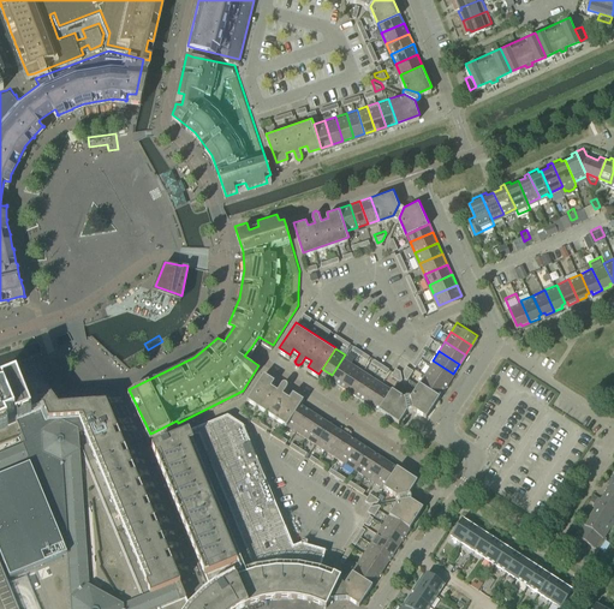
[(355,360),(345,354),(332,375),(340,381),(355,360)]
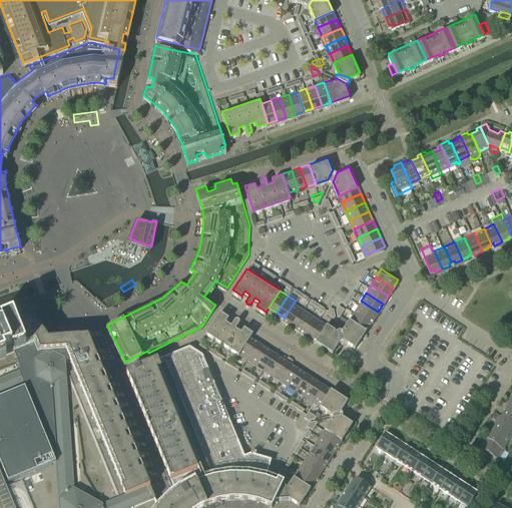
[(303,306),(296,301),(284,318),(292,324),(303,306)]
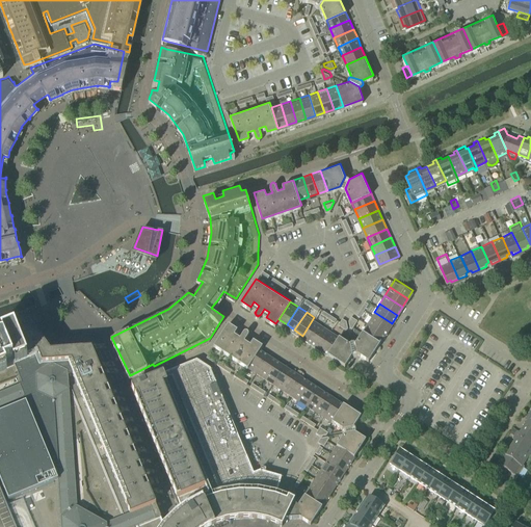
[(392,323),(374,312),(368,320),(386,332),(392,323)]
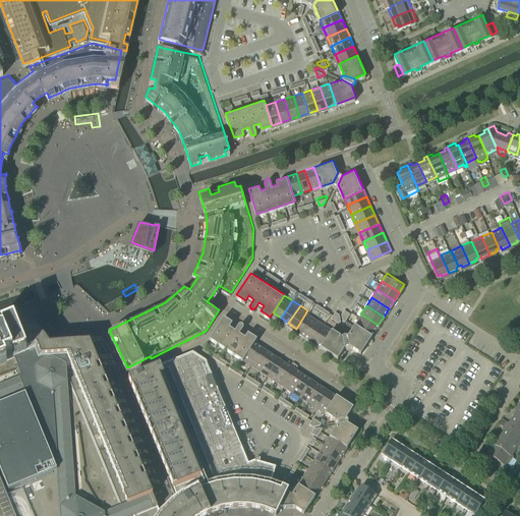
[(345,319),(351,310),(344,306),(342,310),(343,318),(345,319)]
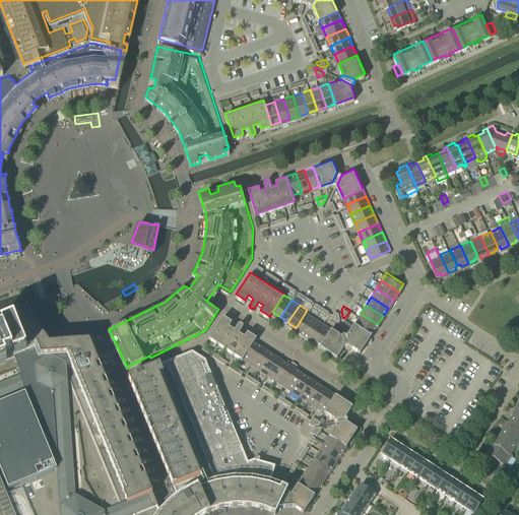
[(340,317),(339,310),(335,308),(331,314),(339,319),(340,317)]
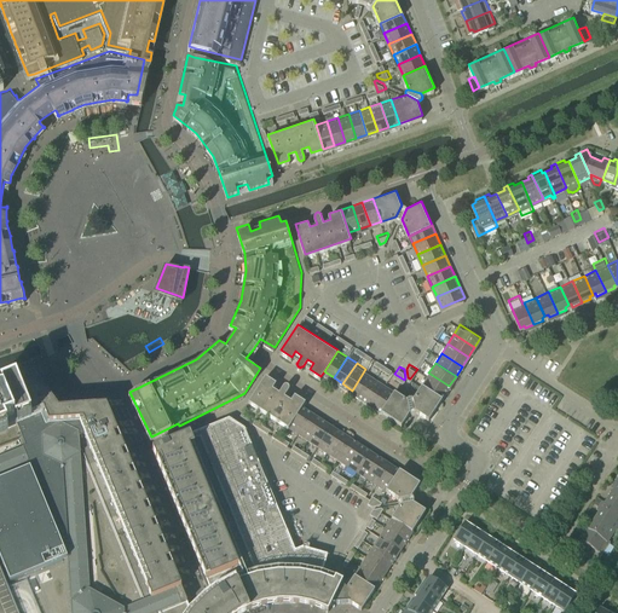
[(375,376),(365,369),(352,391),(362,397),(375,376)]
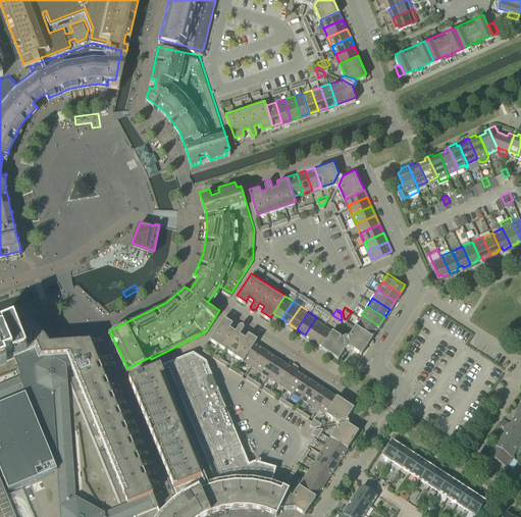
[(211,334),(210,337),(244,358),(256,340),(258,337),(249,330),(246,334),(241,331),(242,329),(244,326),(245,325),(245,324),(245,323),(244,323),(244,322),(243,322),(243,321),(242,321),(241,321),(241,322),(240,322),(239,323),(238,326),(236,328),(230,325),(233,320),(224,314),(211,334)]
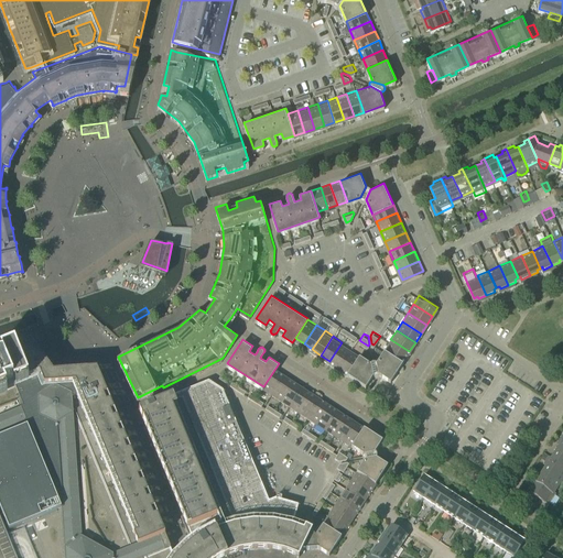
[(409,351),(390,339),(385,348),(403,360),(409,351)]
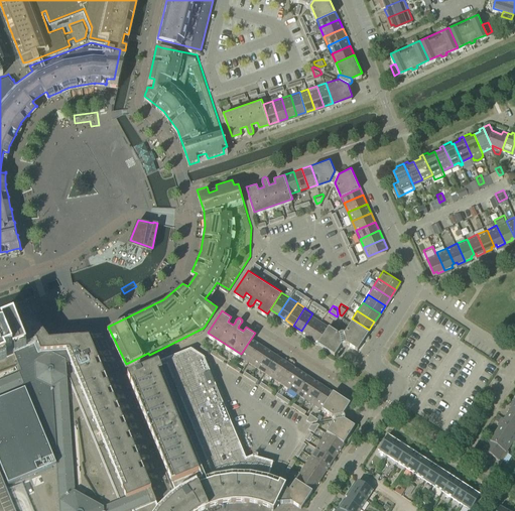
[(0,510),(161,510),(144,467),(117,401),(90,336),(49,339),(31,313),(0,327),(0,510)]
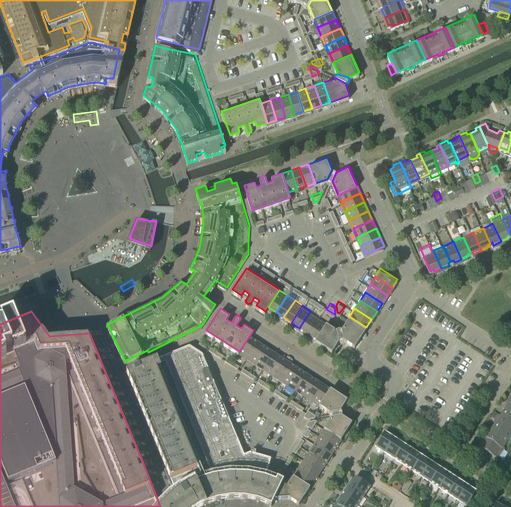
[(318,316),(310,311),(299,328),(307,333),(318,316)]
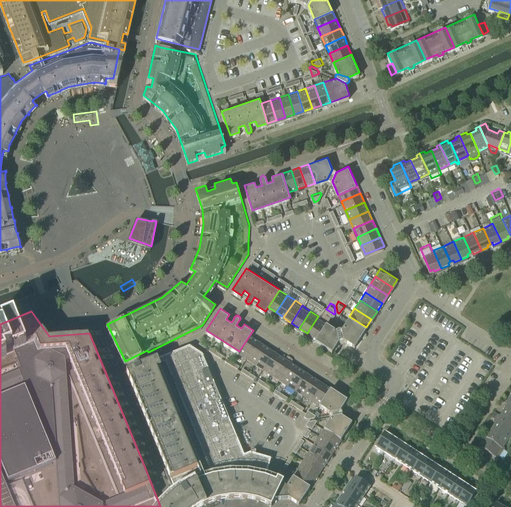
[(326,321),(318,316),(307,333),(315,338),(326,321)]
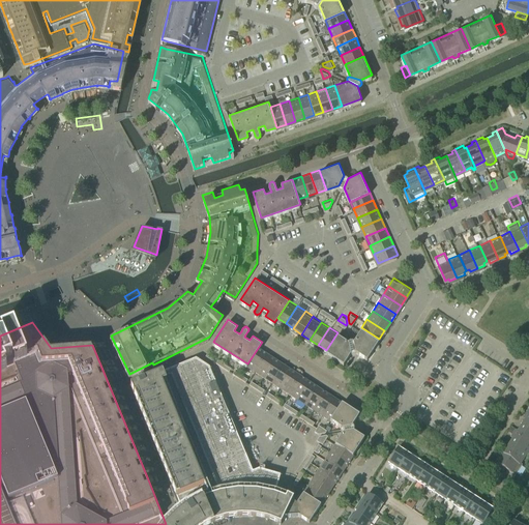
[(361,327),(354,339),(356,349),(368,356),(379,339),(361,327)]
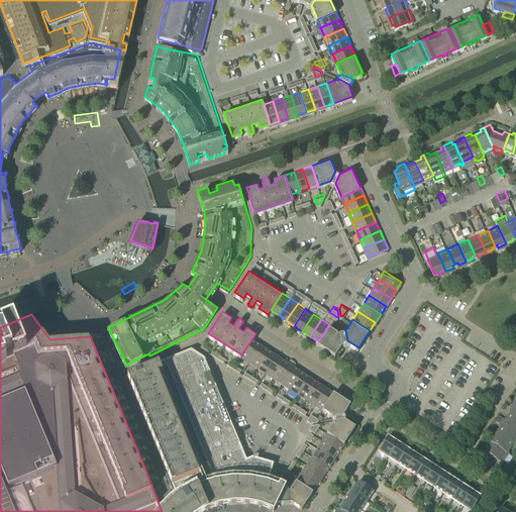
[(340,331),(329,324),(318,341),(335,352),(342,341),(340,331)]
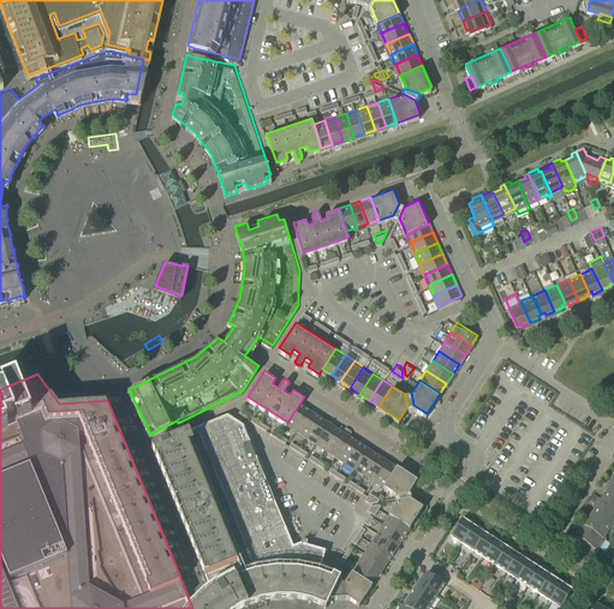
[(297,428),(311,407),(302,400),(287,422),(297,428)]
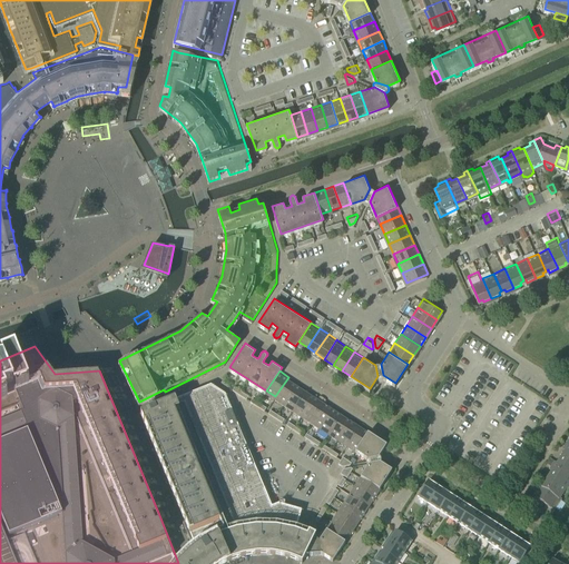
[(284,402),(297,383),(288,377),(275,396),(284,402)]
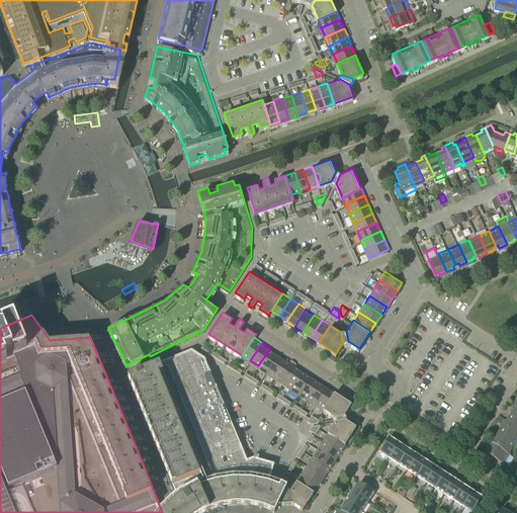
[(192,346),(128,372),(138,395),(186,512),(194,512),(196,511),(204,507),(208,505),(221,501),(228,500),(249,499),(263,502),(266,503),(275,508),(285,487),(287,484),(286,484),(281,481),(270,476),(274,460),(254,454),(251,455),(247,456),(207,360),(205,354),(192,346)]
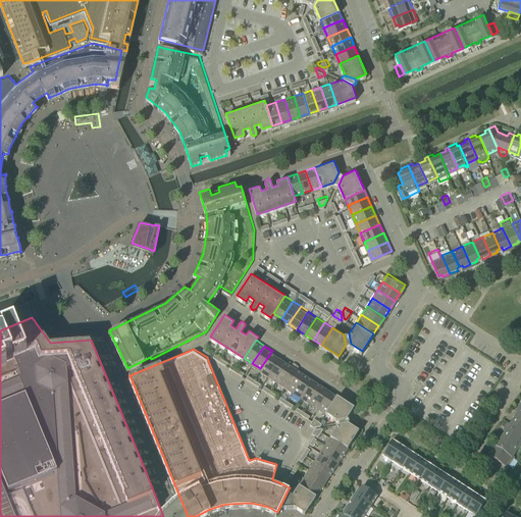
[(268,374),(280,356),(272,351),(260,368),(268,374)]
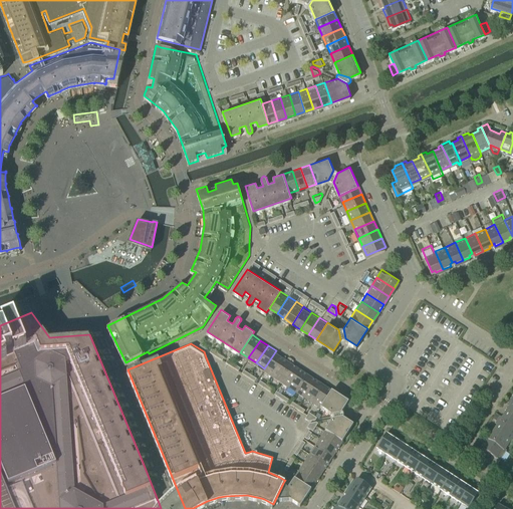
[(272,373),(284,355),(276,350),(264,368),(272,373)]
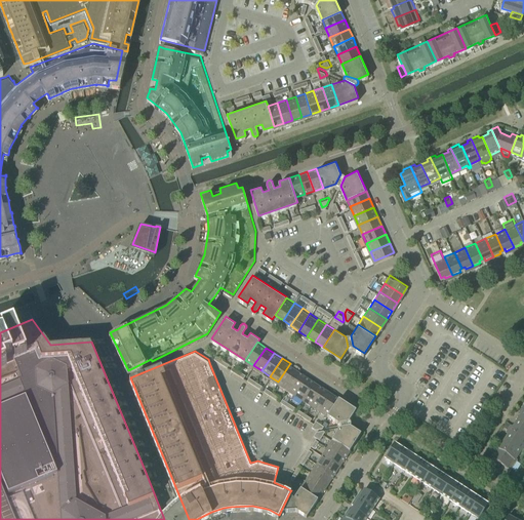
[(286,387),(298,368),(290,363),(278,382),(286,387)]
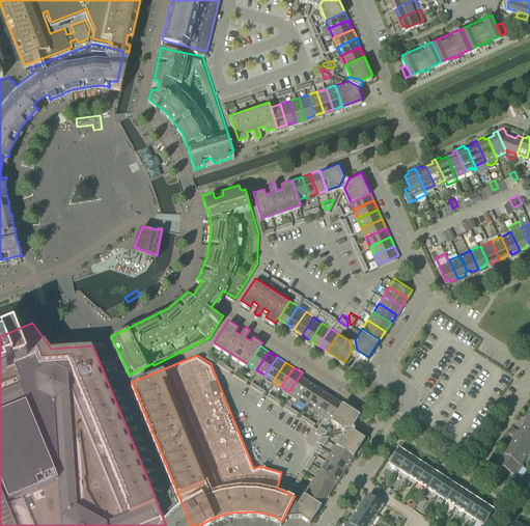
[(298,396),(310,379),(302,372),(289,391),(298,396)]
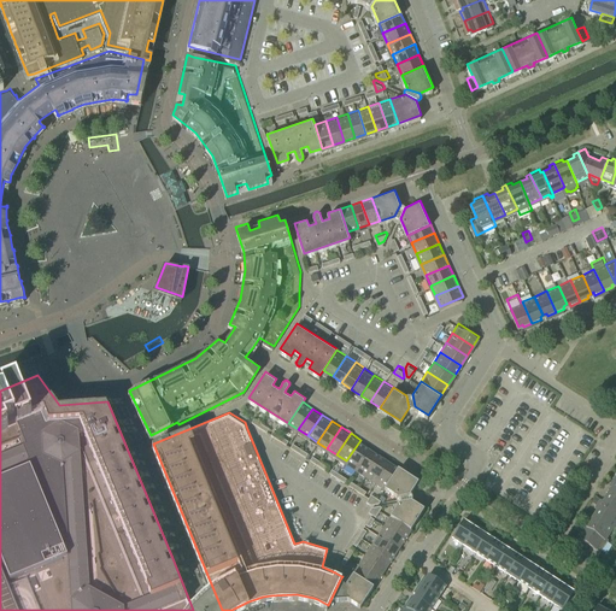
[(356,466),(370,446),(361,440),(346,460),(356,466)]
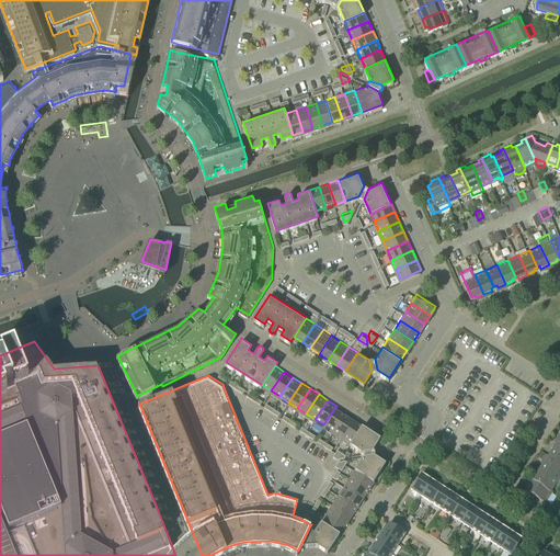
[(333,430),(345,411),(336,406),(323,424),(333,430)]
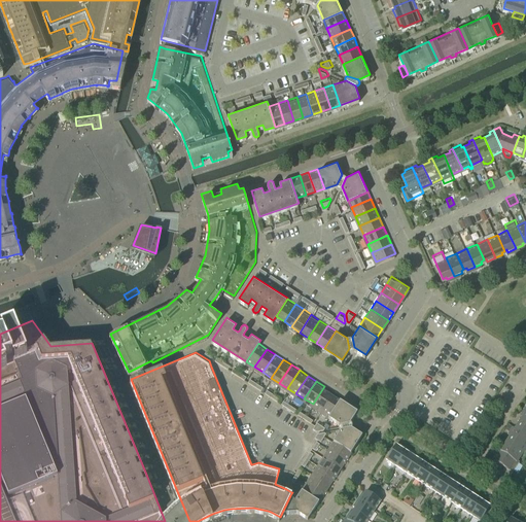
[(321,409),(331,391),(324,386),(313,404),(321,409)]
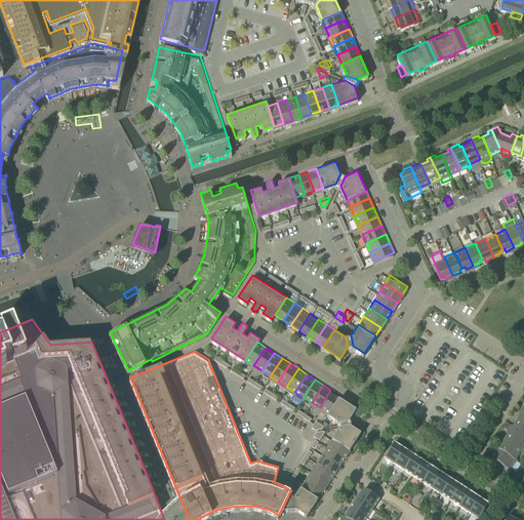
[(338,395),(330,390),(320,407),(328,412),(338,395)]
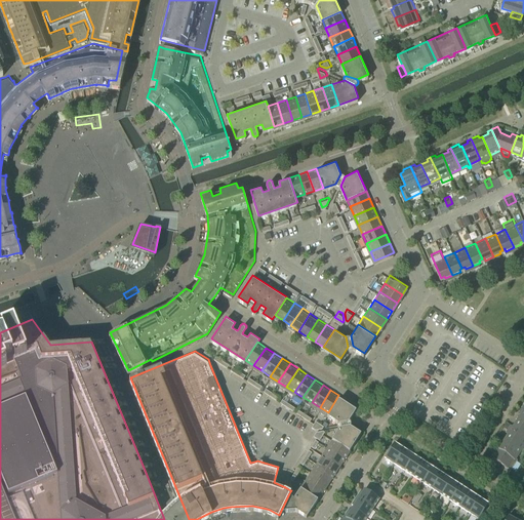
[(338,395),(328,412),(339,421),(350,417),(357,406),(338,395)]
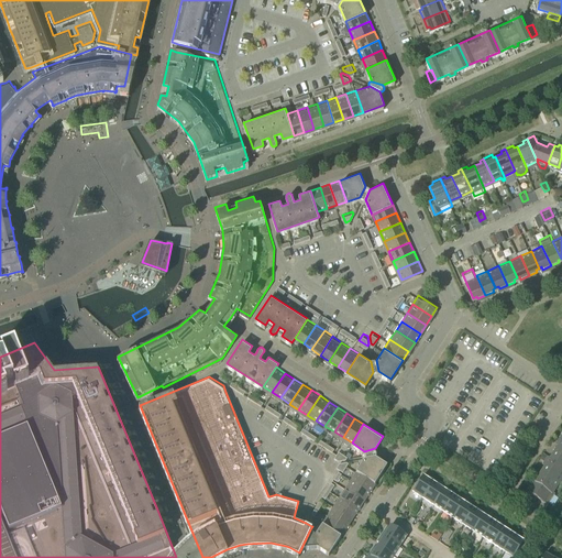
[(548,451),(546,456),(561,466),(561,451),(554,447),(550,453),(548,451)]
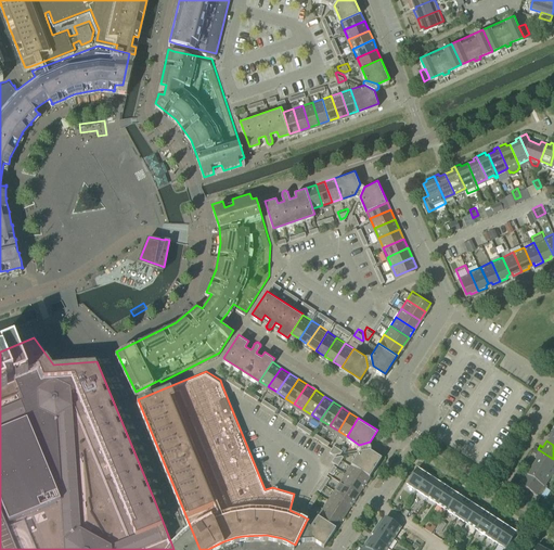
[(342,449),(343,447),(340,446),(334,442),(332,445),(330,448),(334,451),(342,449)]
